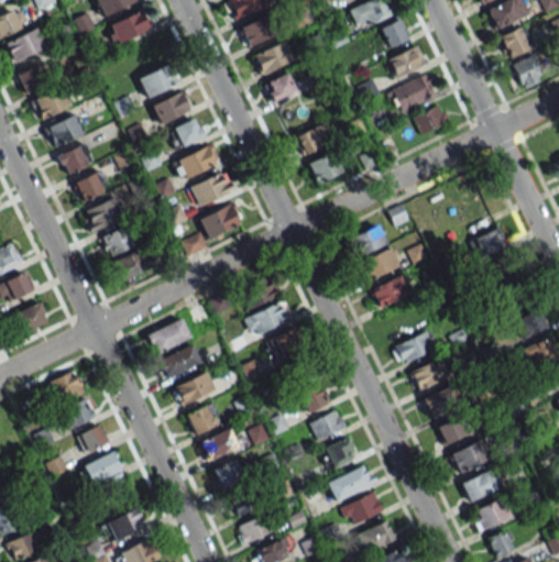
[(96,0),(105,18),(140,1),(139,0),(96,0)]
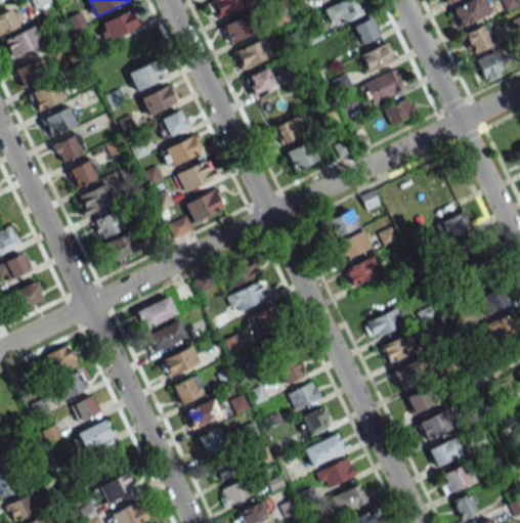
[(247,3),(245,0),(217,0),(210,5),(219,20),(247,3)]
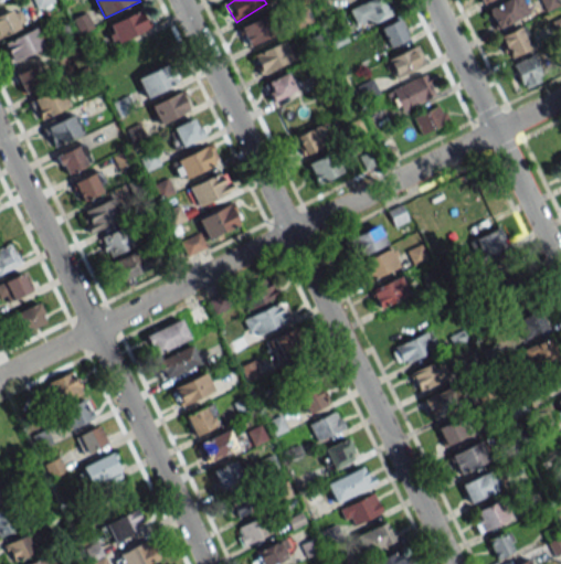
[(374,0),(352,7),(360,28),(398,16),(392,0),(374,0)]
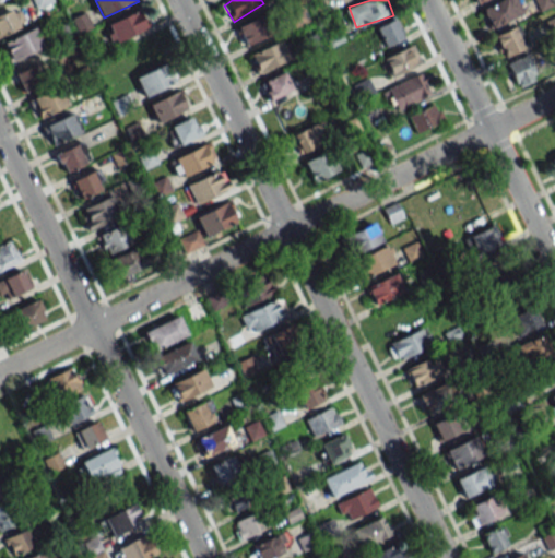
[(528,13),(521,0),(504,0),(485,9),(494,30),(528,13)]
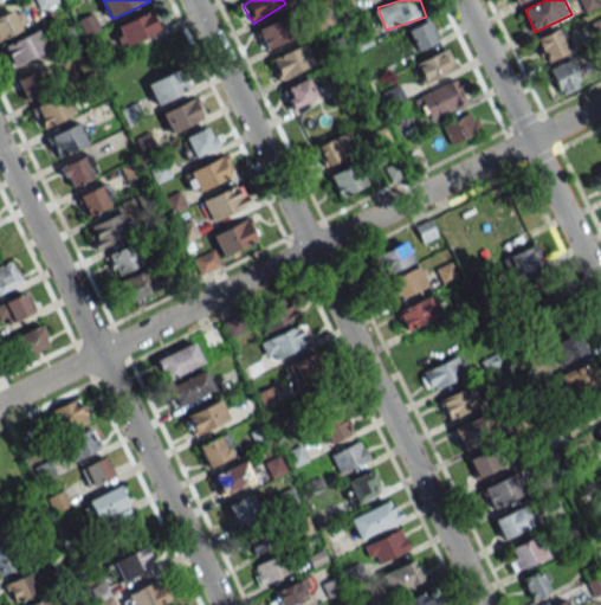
[(0,17),(0,40),(30,30),(23,10),(0,17)]
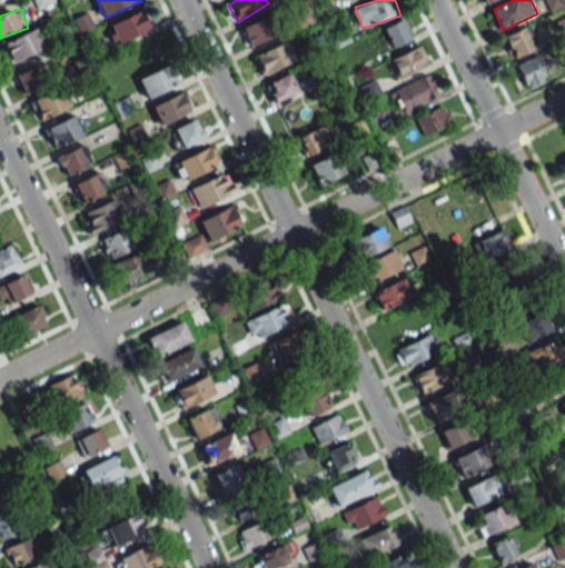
[(154,30),(145,11),(110,27),(119,46),(154,30)]
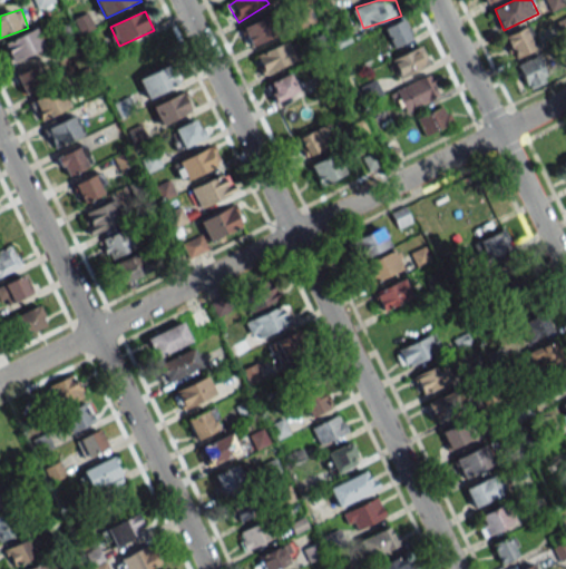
[(98,28),(89,13),(77,21),(86,36),(98,28)]
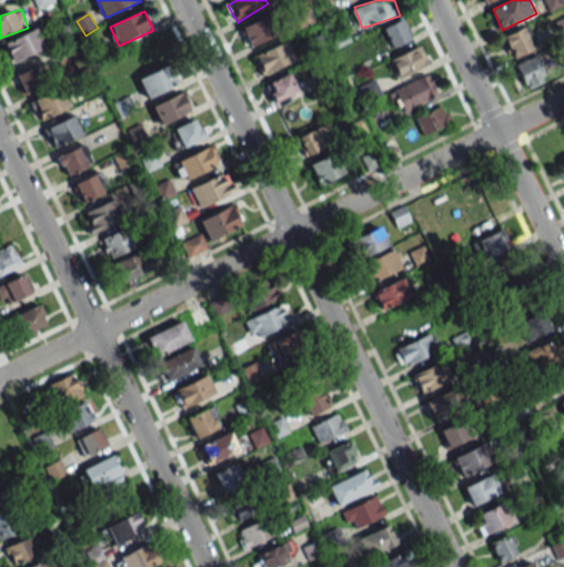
[(274,37),(265,19),(243,29),(252,47),(274,37)]
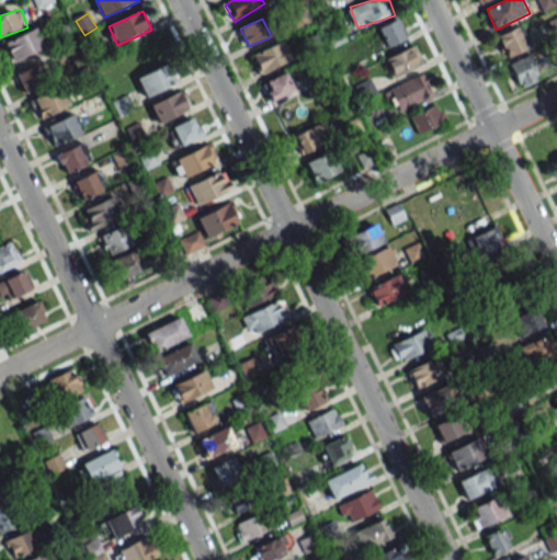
[(379,29),(389,48),(410,38),(401,19),(379,29)]
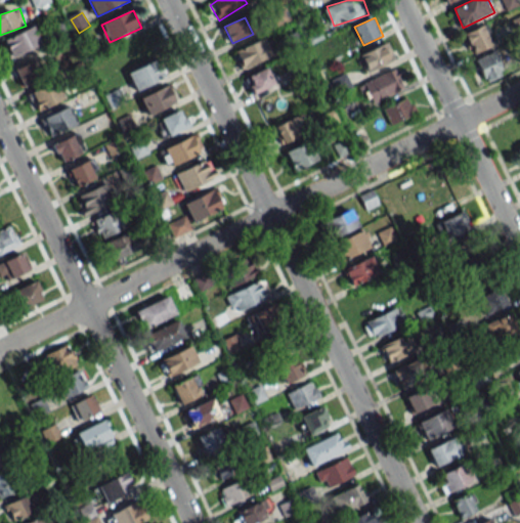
[(466,36),(476,55),(497,43),(486,24),(466,36)]
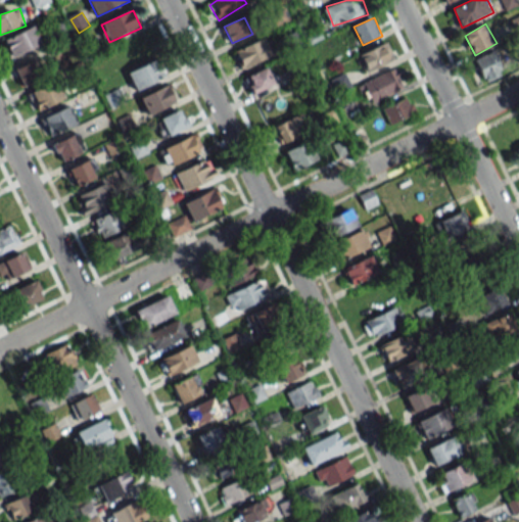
[(69,38),(64,25),(53,28),(58,42),(69,38)]
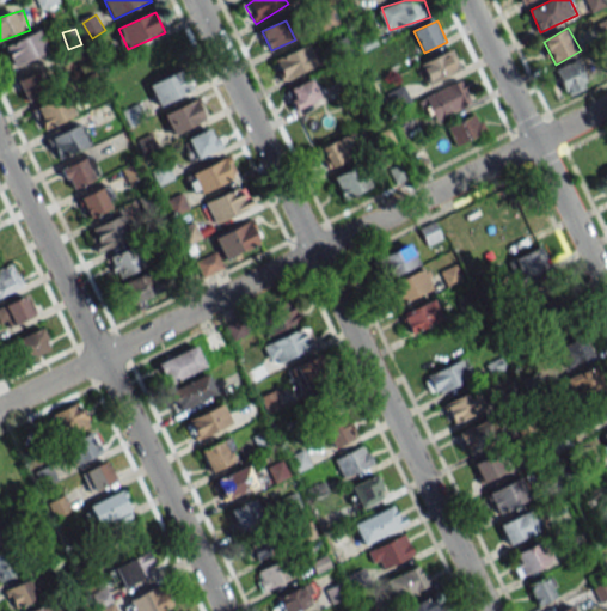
[(51,52),(41,30),(6,48),(17,68),(51,52)]
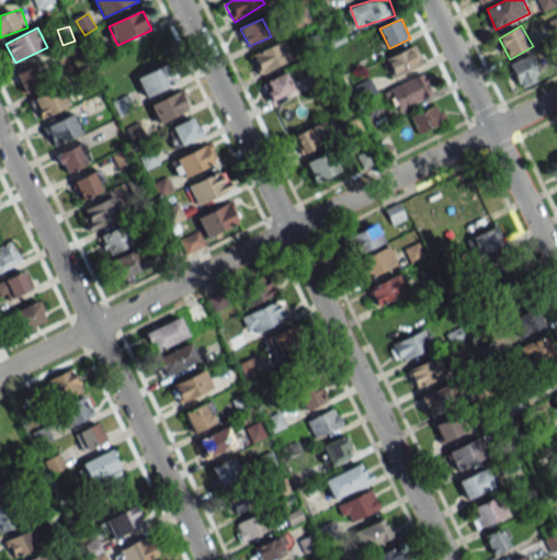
[(293,59),(285,42),(253,56),(261,73),(293,59)]
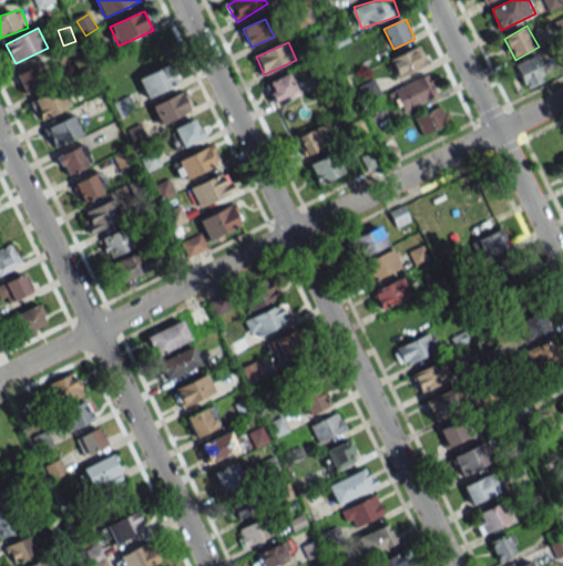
[(400,79),(431,63),(422,45),(391,61),(400,79)]
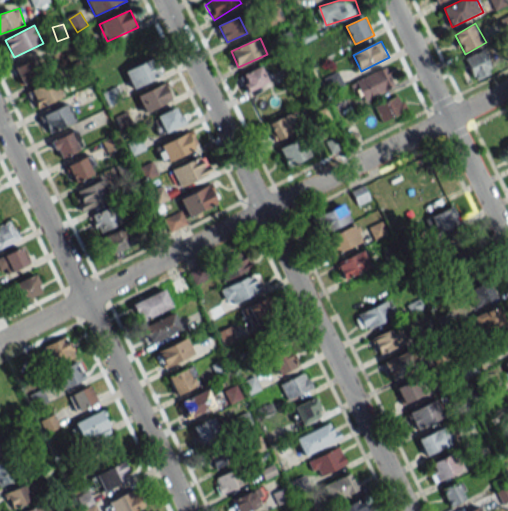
[(495,73),(484,50),(465,59),(476,82),(495,73)]
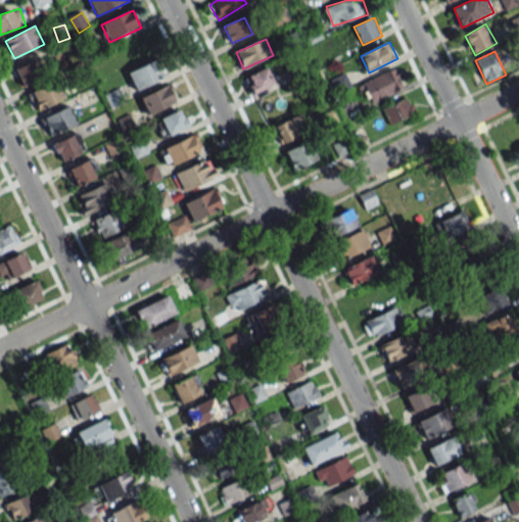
[(17,69),(26,87),(45,79),(37,60),(17,69)]
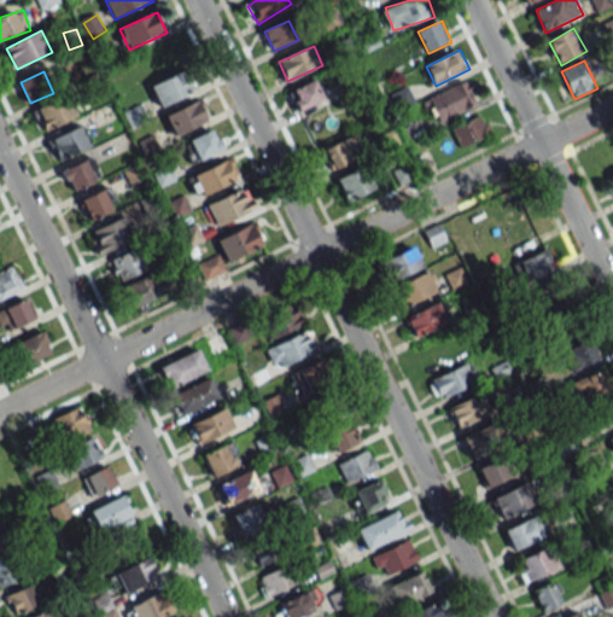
[(191,95),(181,74),(152,86),(163,109),(191,95)]
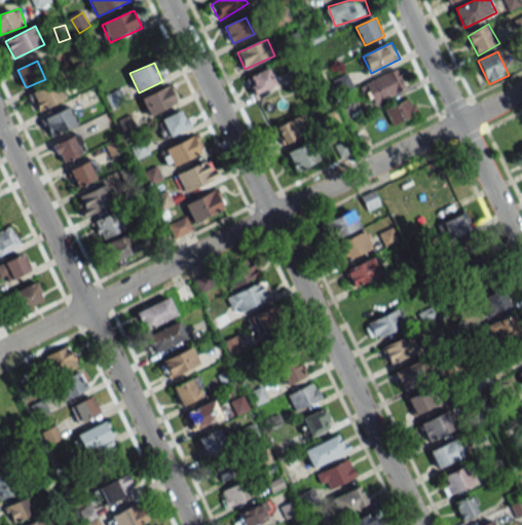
[(280,84),(271,67),(249,78),(257,95),(280,84)]
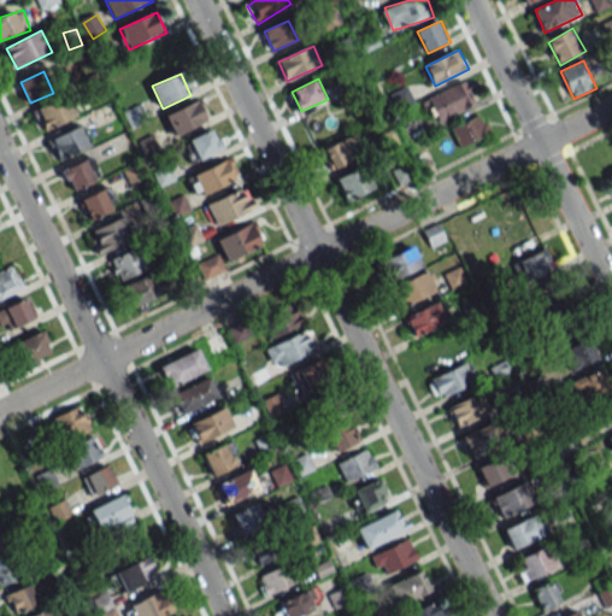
[(482,103),(470,80),(428,100),(439,123),(482,103)]
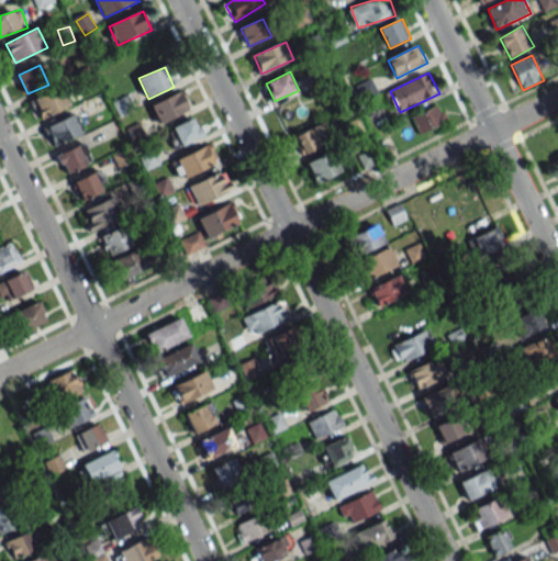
[(32,101),(40,120),(71,108),(65,88),(32,101)]
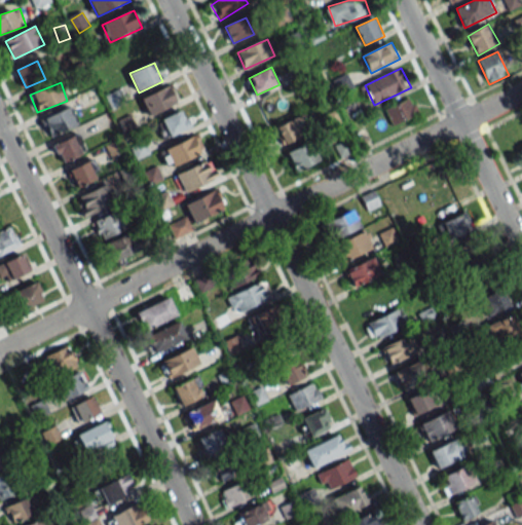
[(143,100),(152,118),(175,107),(165,88),(143,100)]
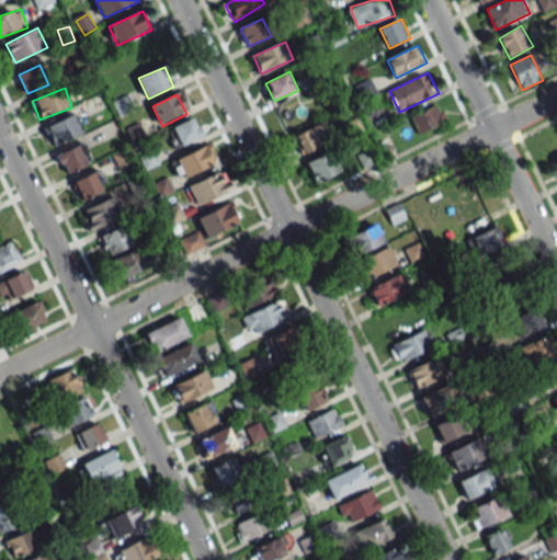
[(288,128),(317,113),(308,95),(279,111),(288,128)]
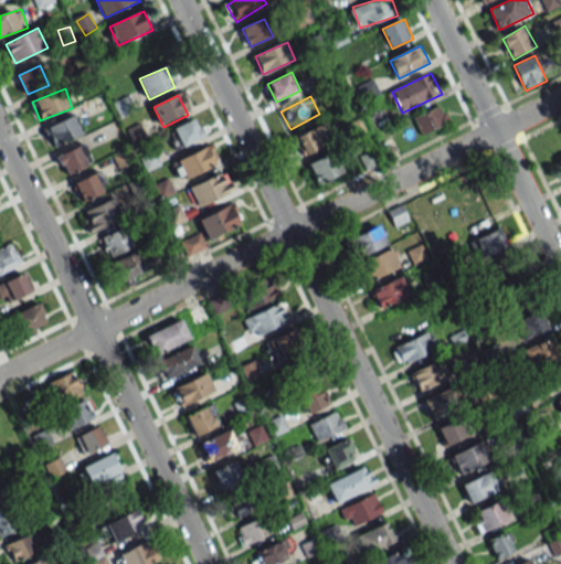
[(415,118),(424,136),(453,123),(445,105),(415,118)]
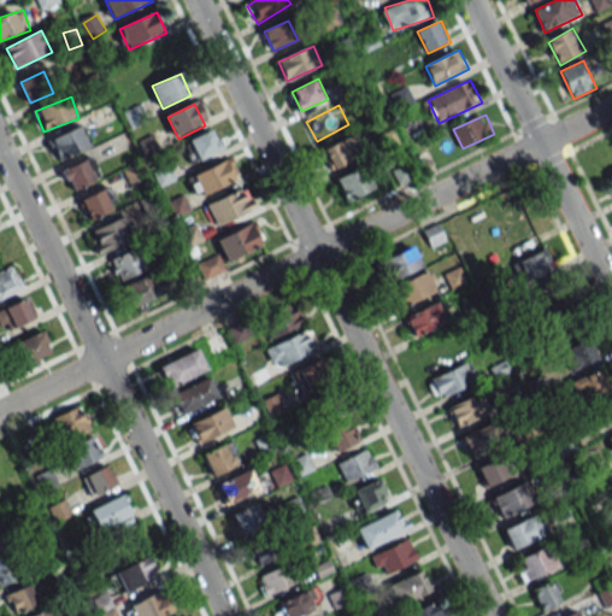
[(62,163),(93,145),(82,125),(51,142),(62,163)]
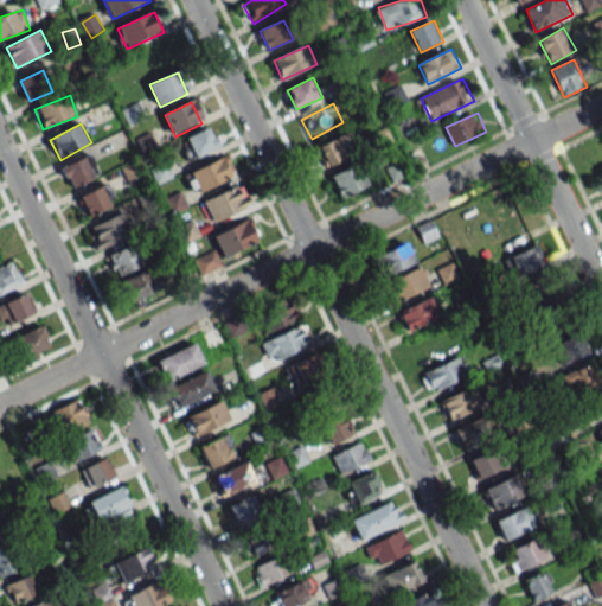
[(181,144),(191,161),(223,146),(215,127),(181,144)]
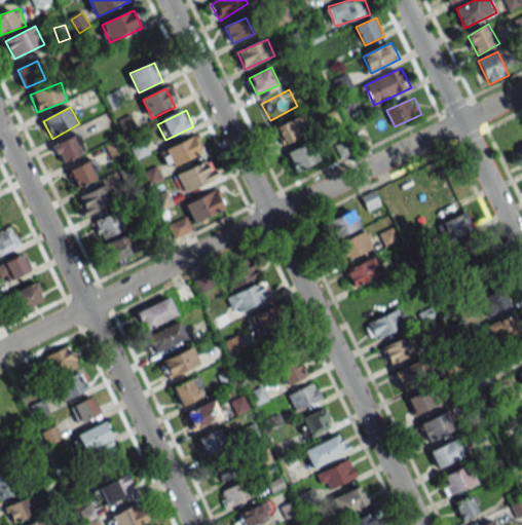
[(277,127),(286,145),(315,132),(308,113),(277,127)]
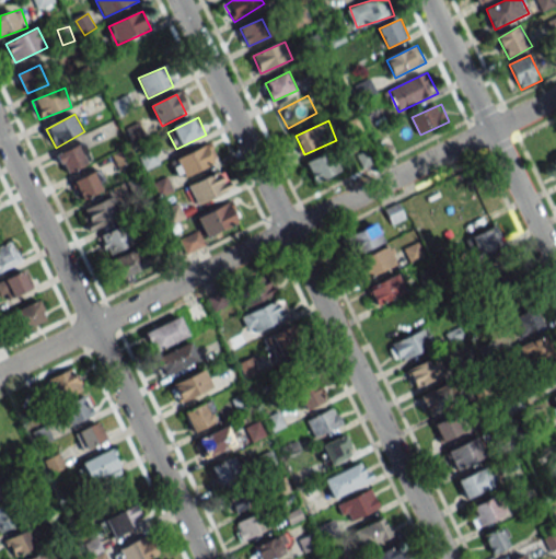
[(555,154),(555,129),(546,134),(555,154)]
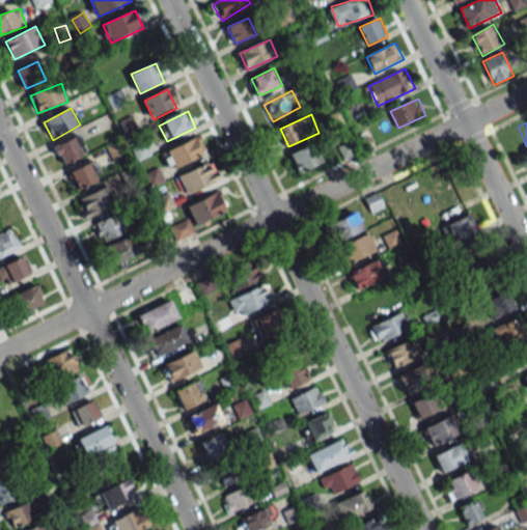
[(64,166),(89,154),(80,135),(55,147),(64,166)]
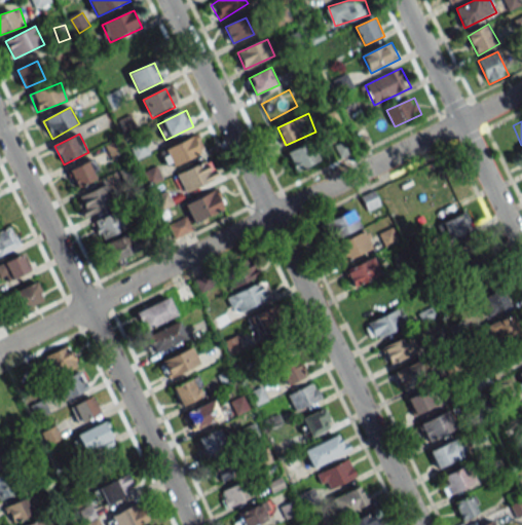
[(162,150),(169,166),(208,153),(201,136),(162,150)]
